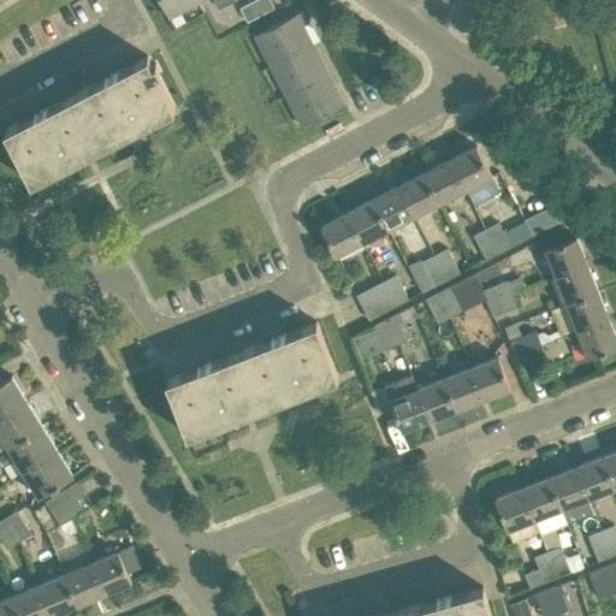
[(200,1),(199,0),(159,0),(169,18),(200,1)]
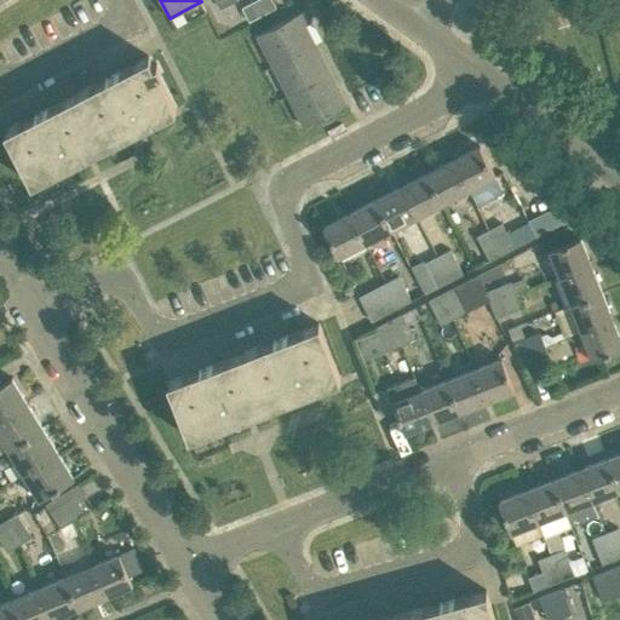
[(270,0),(251,0),(240,6),(247,19),(274,6),(270,0)]
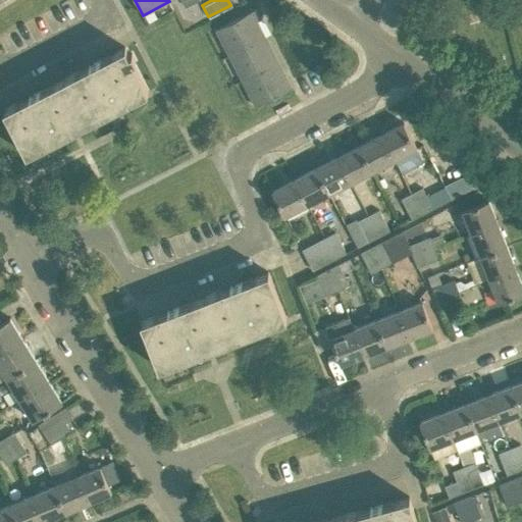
[(229,55),(265,37),(257,21),(262,19),(256,8),(216,30),(229,55)]
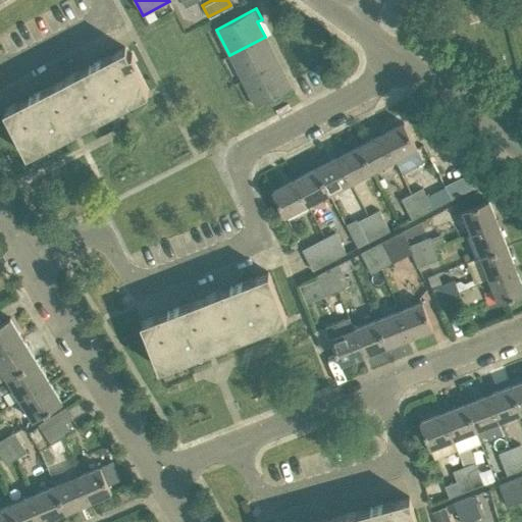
[(278,62),(265,37),(229,55),(243,81),(278,62)]
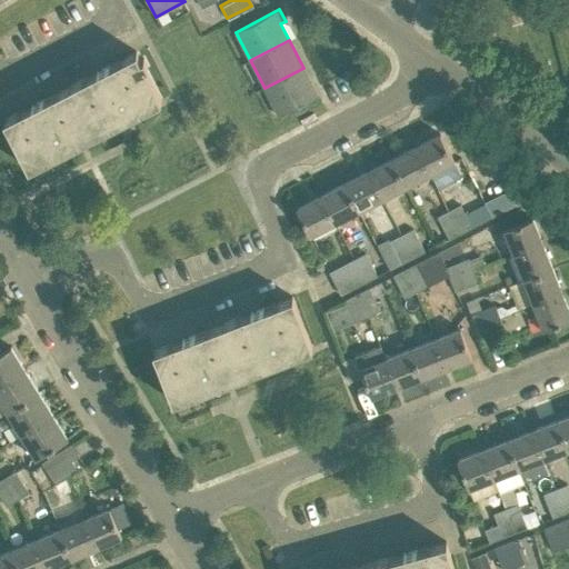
[(161,100),(145,68),(148,66),(143,58),(140,59),(136,50),(69,85),(96,135),(112,126),(109,119),(119,115),(122,121),(161,100)]
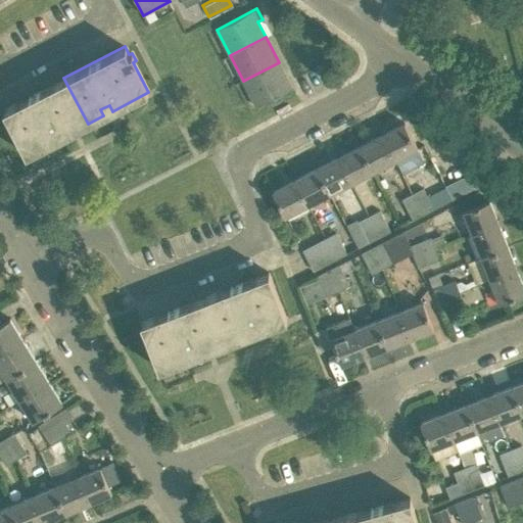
[(292,88),(279,62),(243,81),(256,106),(292,88)]
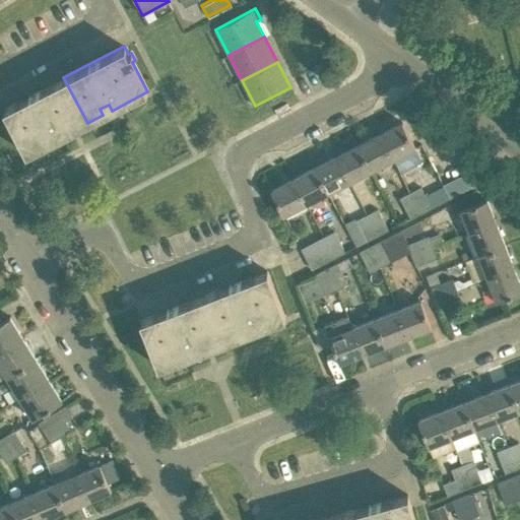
[(87,123),(63,77),(3,109),(26,154),(44,145),(40,139),(49,135),(52,141),(87,123)]
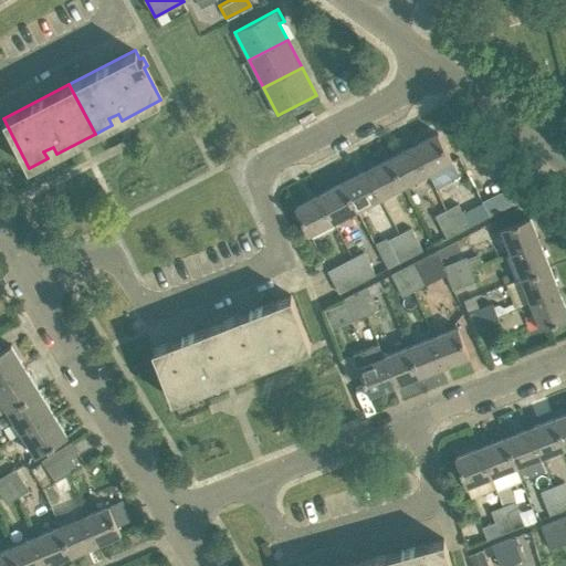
[(438,133),(413,146),(427,173),(451,160),(438,133)]
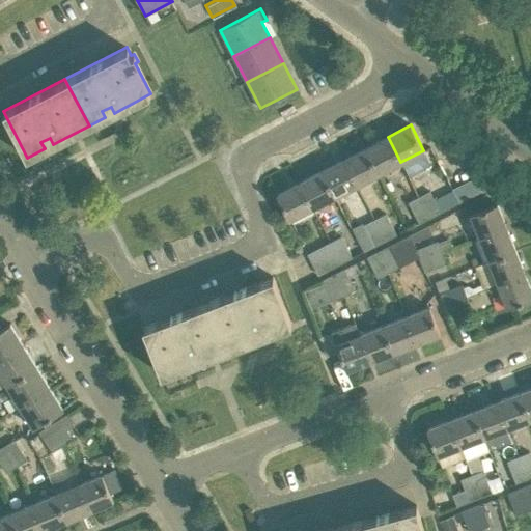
[(400,162),(388,137),(366,148),(379,173),(400,162)]
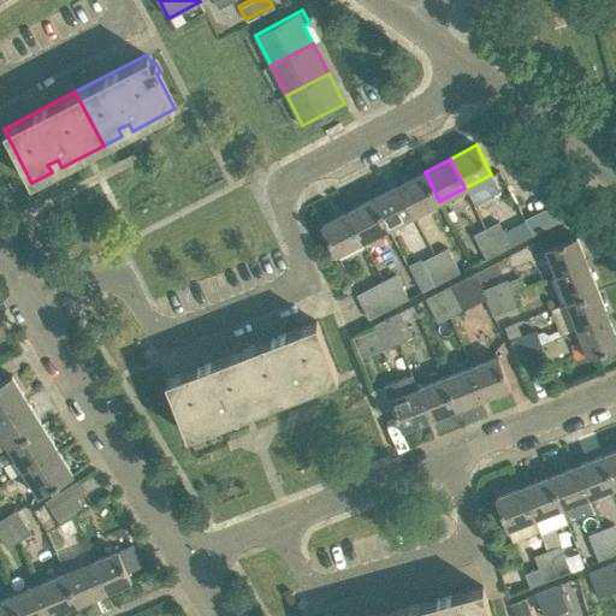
[(439,201),(425,172),(398,185),(414,214),(439,201)]
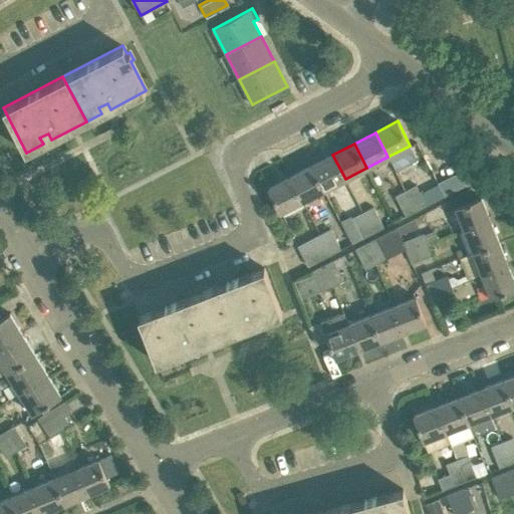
[(345,179),(332,155),(311,166),(323,190),(345,179)]
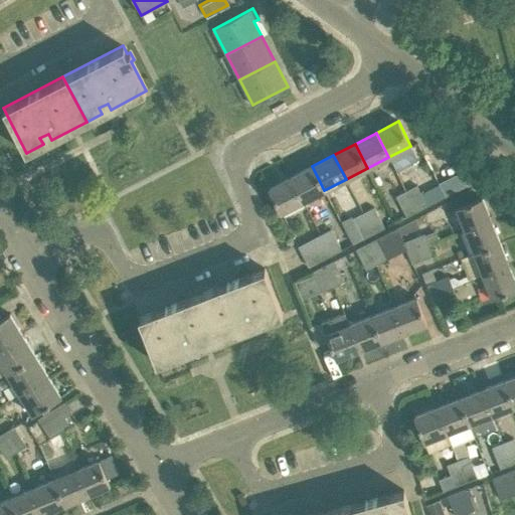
[(324,190),(312,166),(291,177),(303,201),(324,190)]
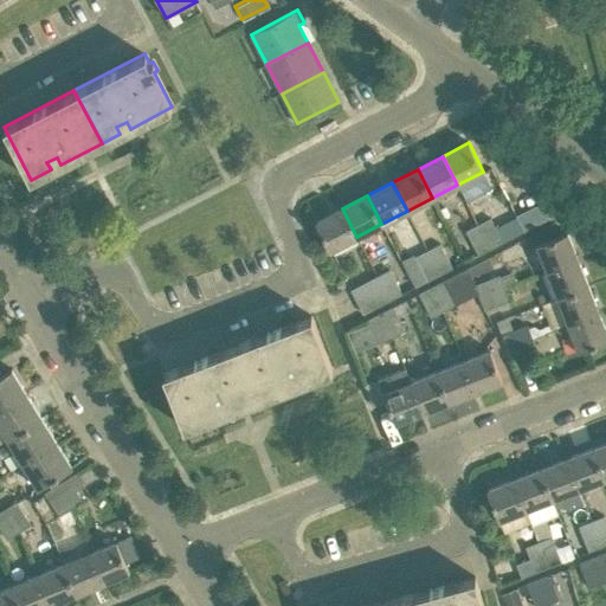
[(356,237),(342,208),(316,221),(330,250),(356,237)]
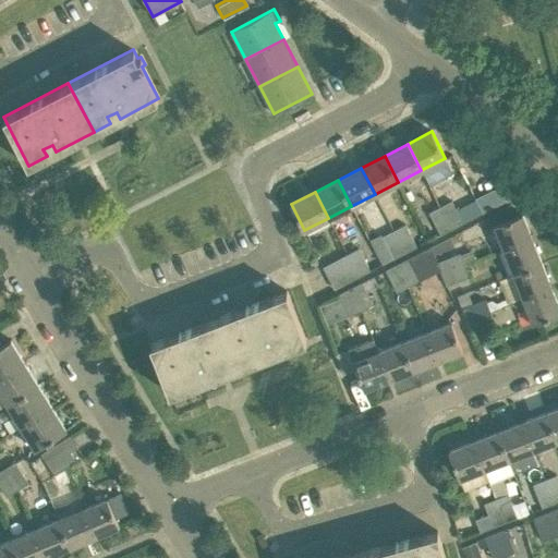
[(451,199),(440,206),(451,228),(463,222),(451,199)]
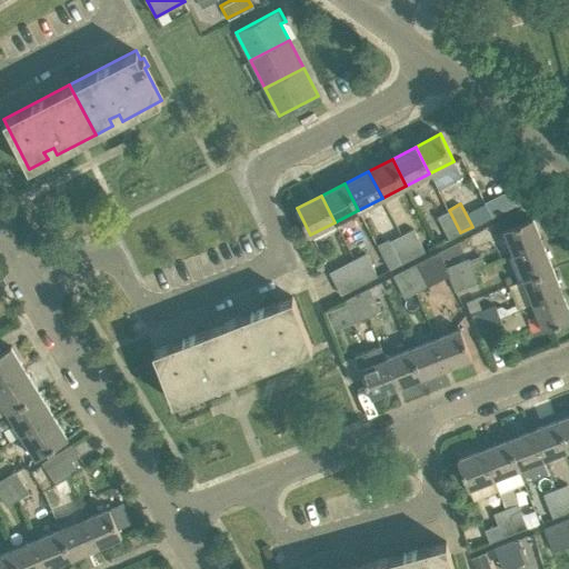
[(460,232),(449,210),(437,216),(449,239),(460,232)]
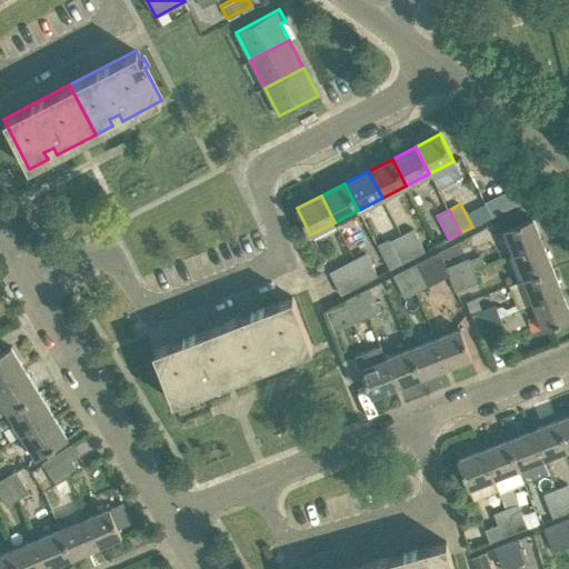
[(401,233),(413,257),(425,251),(412,228),(411,229),(405,217),(395,221),(401,233)]
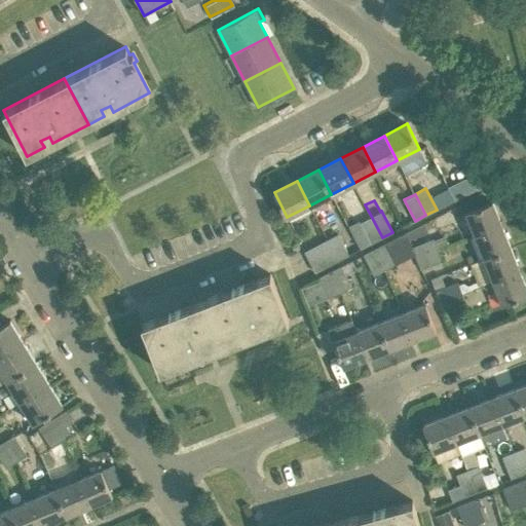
[(475,236),(501,225),(492,201),(465,213),(475,236)]
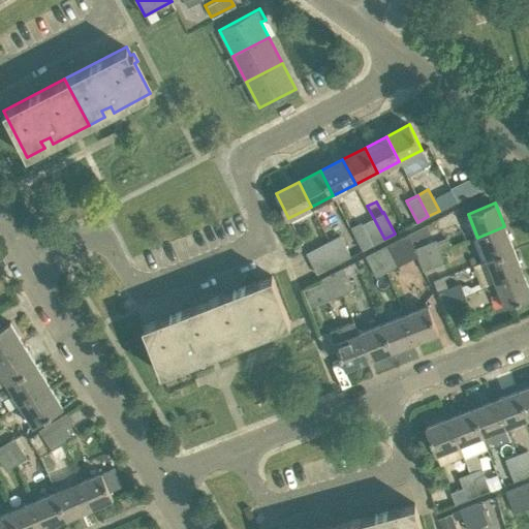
[(384,239),(373,217),(362,223),(373,245),(384,239)]
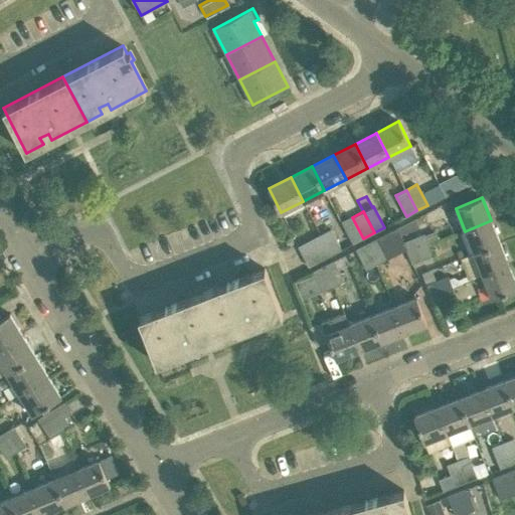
[(416,219),(400,226),(403,232),(418,227),(416,219)]
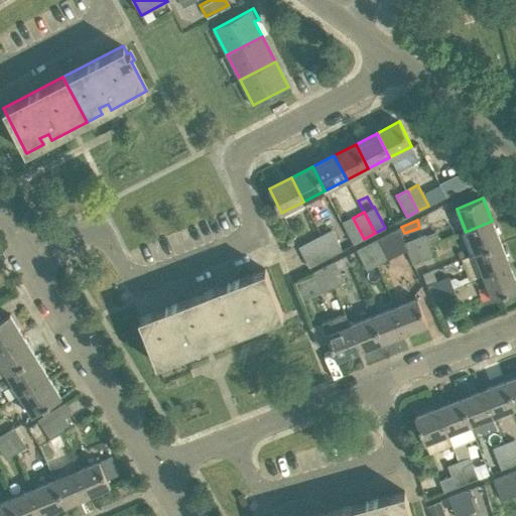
[(501,243),(492,221),(466,232),(475,254),(501,243)]
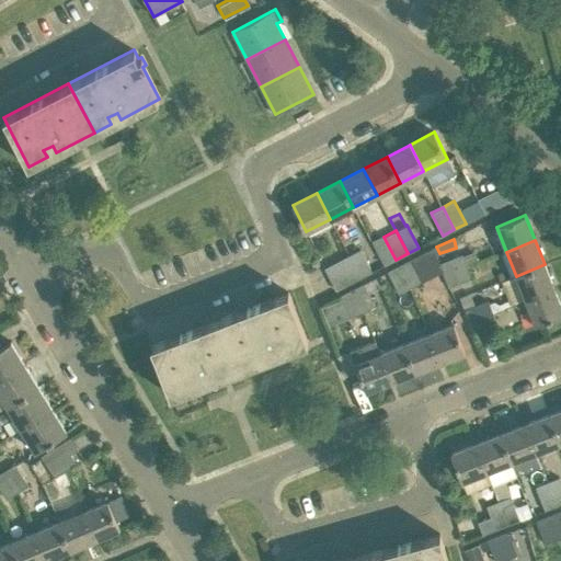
[(330,279),(366,260),(361,249),(324,267),(330,279)]
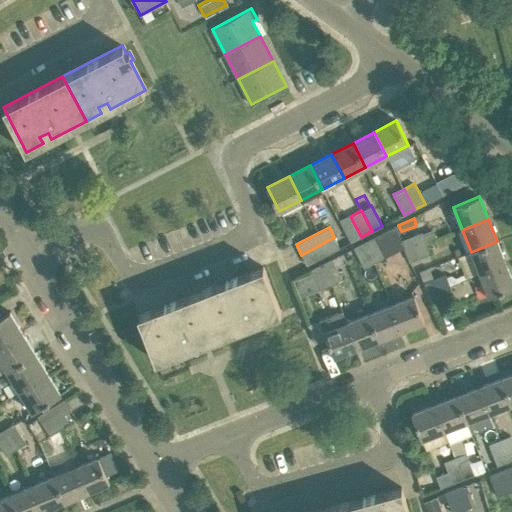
[(395,227),(364,243),(374,263),(403,248),(401,241),(395,227)]
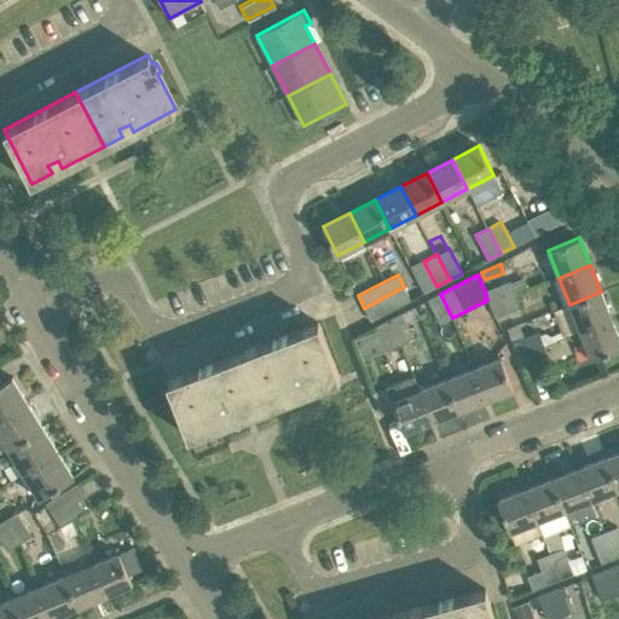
[(508,282),(485,291),(487,300),(490,305),(514,295),(527,288),(524,277),(508,282)]
